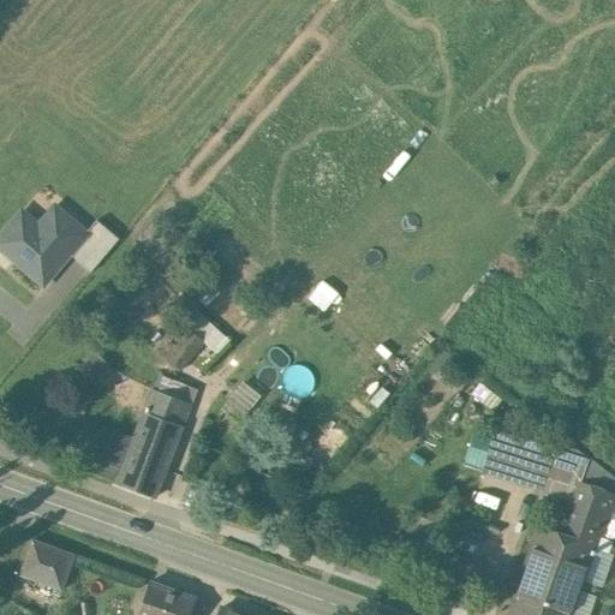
[(87,234),(54,207),(33,233),(16,219),(0,237),(0,248),(43,286),(87,234)]
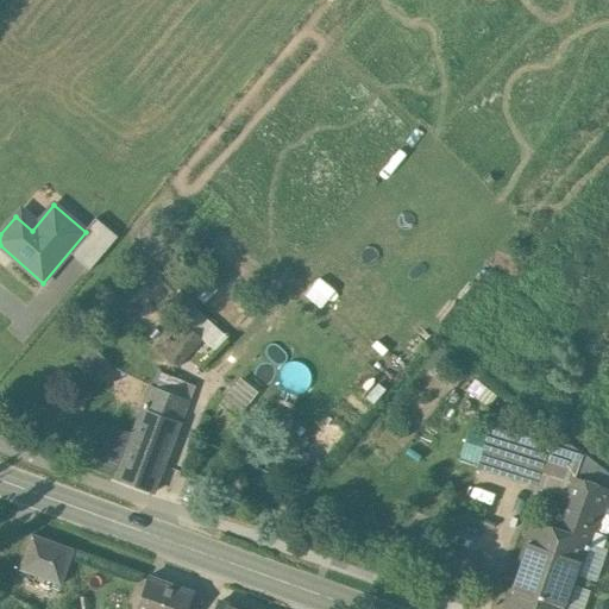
[(215,345),(226,332),(201,311),(189,324),(215,345)]
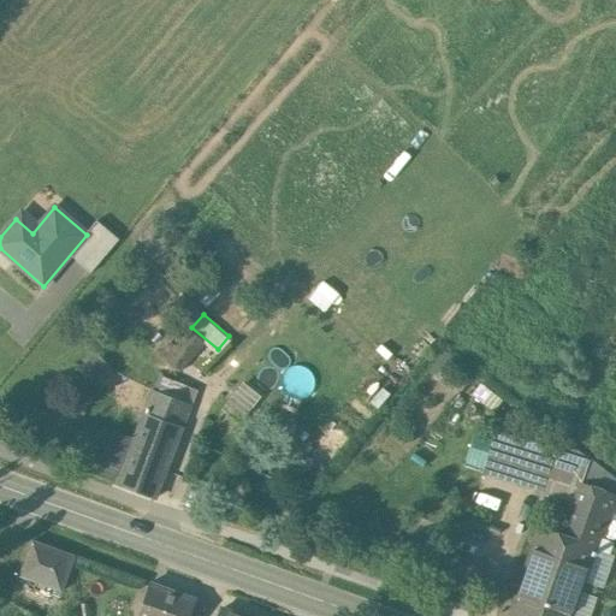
[(181,320),(154,349),(179,373),(206,344),(181,320)]
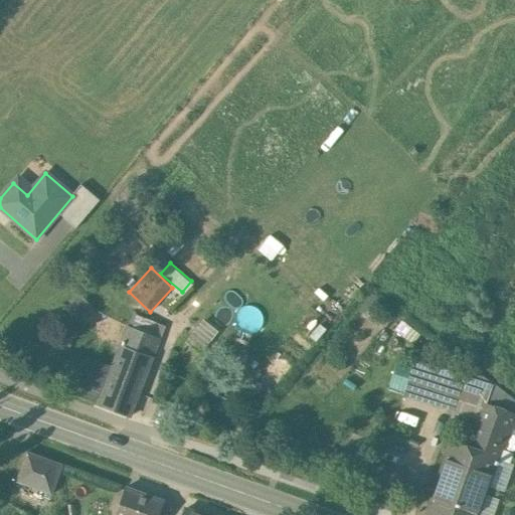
[(79,296),(67,308),(79,320),(91,308),(79,296)]
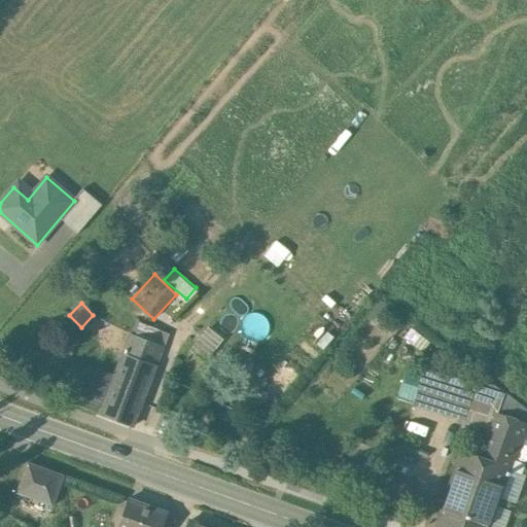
[(308,329),(291,350),(310,364),(326,344),(308,329)]
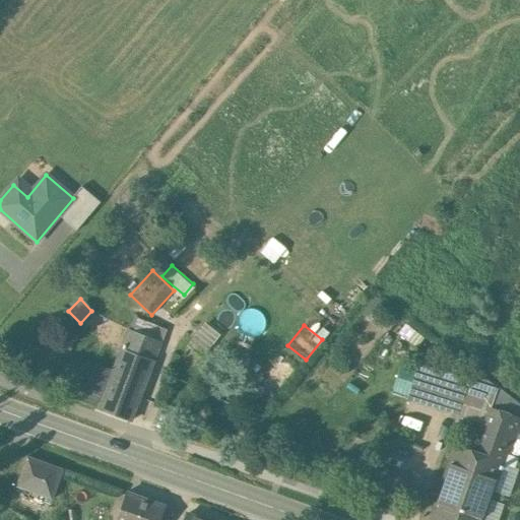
[(122,348),(113,372),(96,365),(82,401),(100,407),(99,408),(131,421),(153,361),(160,341),(129,329),(122,348)]
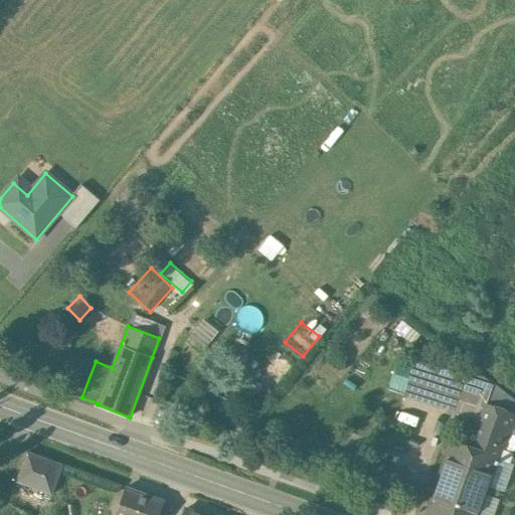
[(203,346),(208,336),(194,330),(190,340),(203,346)]
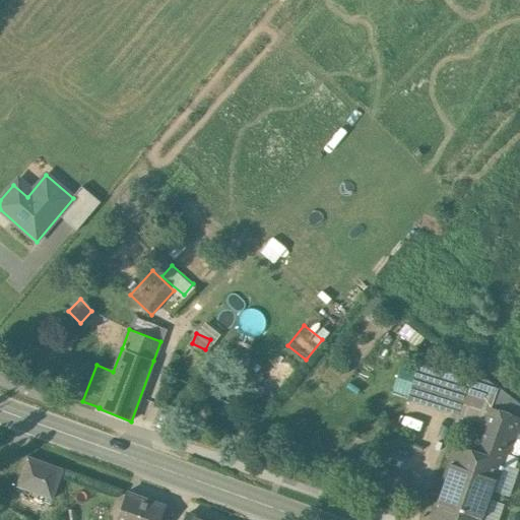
[(515,421),(491,413),(480,444),(485,446),(504,452),(515,421)]
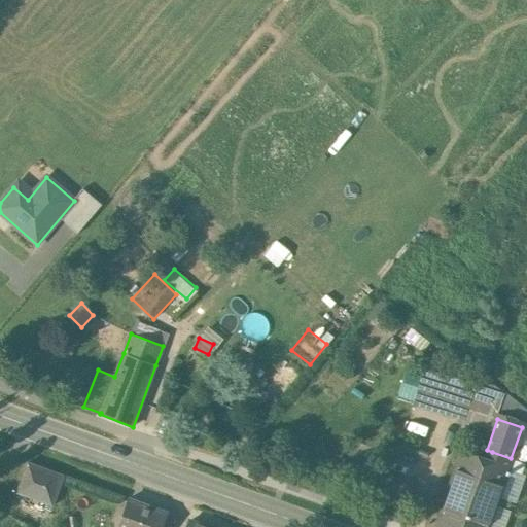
[(511,458),(492,452),(488,463),(506,470),(511,458)]
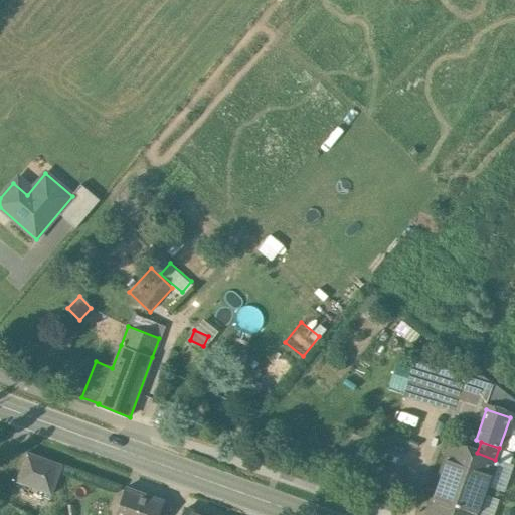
[(477,453),(452,445),(427,514),(428,514),(476,514),(495,460),(477,453)]
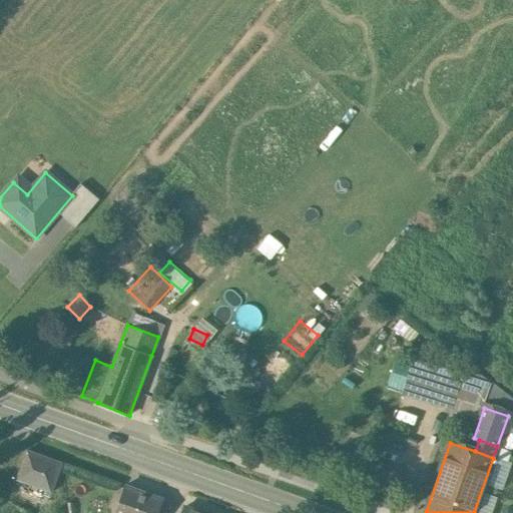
[(62,463),(27,450),(17,480),(51,493),(62,463)]
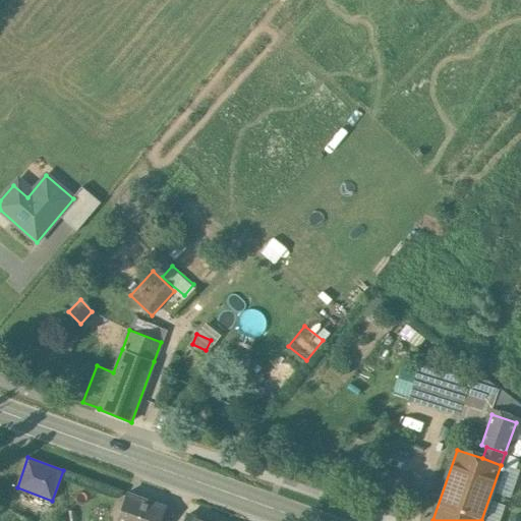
[(160,520),(166,508),(127,495),(117,520),(160,520)]
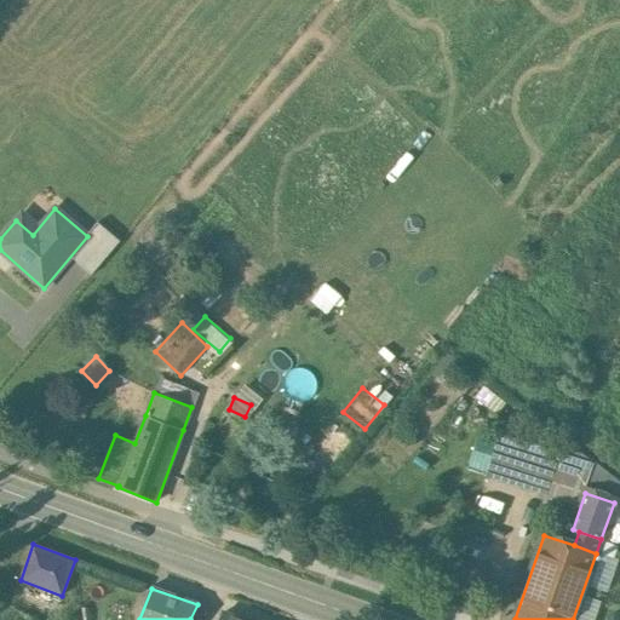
[(583,595),(580,619),(596,619),(598,596),(583,595)]
